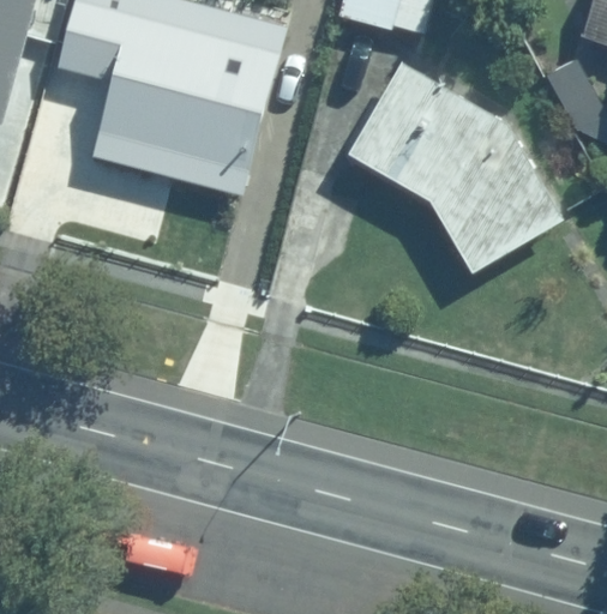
[(0,124),(5,125),(37,0),(0,0),(0,124)]
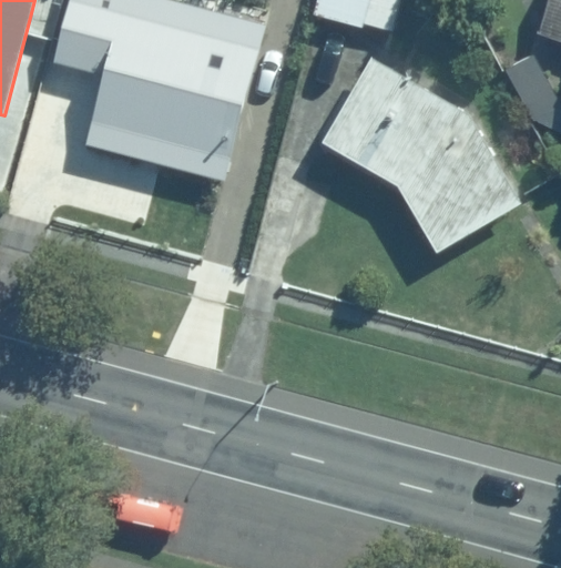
[(60,0),(49,39),(98,51),(112,2),(112,0),(60,0)]
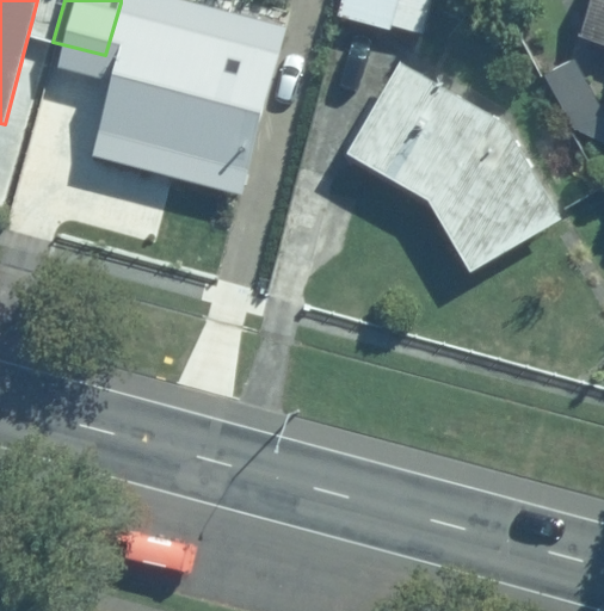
[(188,0),(183,18),(121,2),(105,55),(85,129),(208,162),(248,10),(214,0),(188,0)]
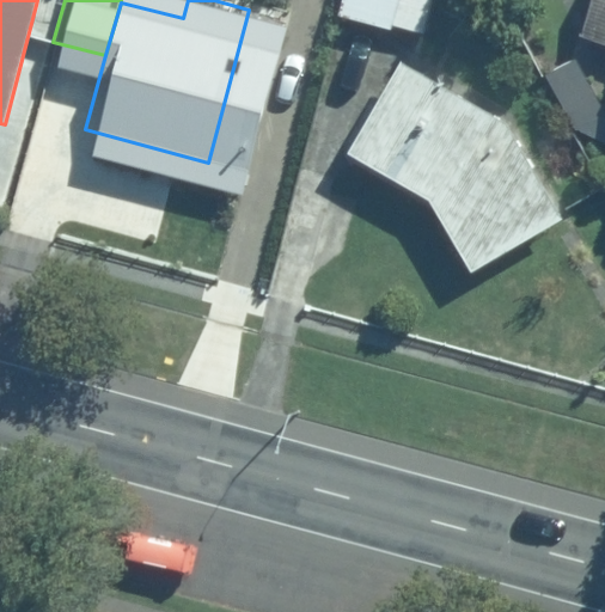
[(340,0),(336,16),(386,28),(387,24),(421,32),(429,0),(340,0)]
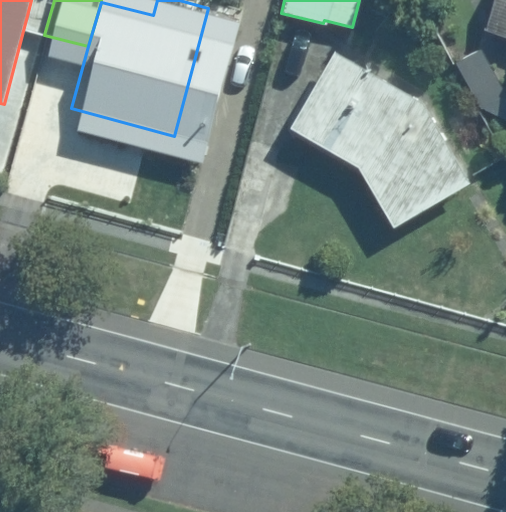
[(505,0),(495,0),(487,30),(505,36),(505,0)]
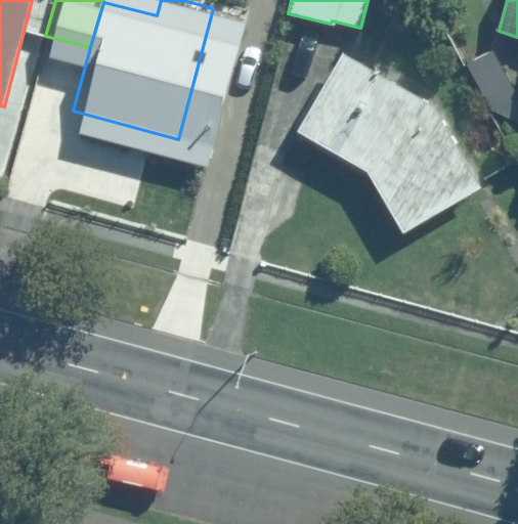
[(432,105),(341,54),(298,132),(365,170),(401,233),(480,187),(432,105)]
